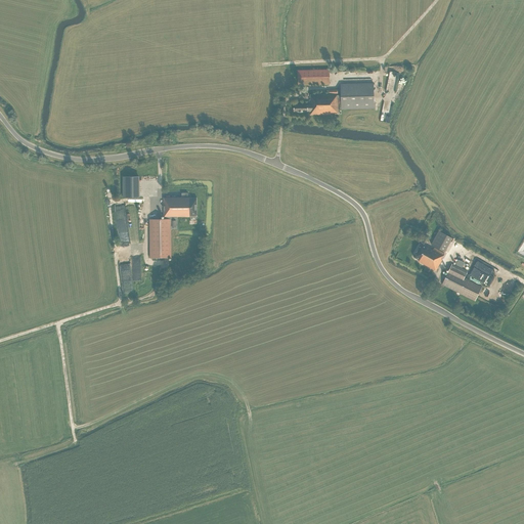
[(298,85),(330,84),(330,70),(298,71),(298,85)]
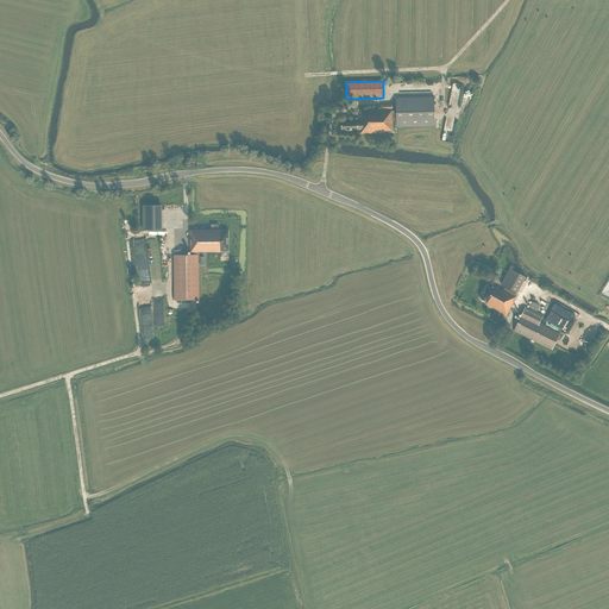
[(453,82),(450,104),(460,106),(464,85),(453,82)]
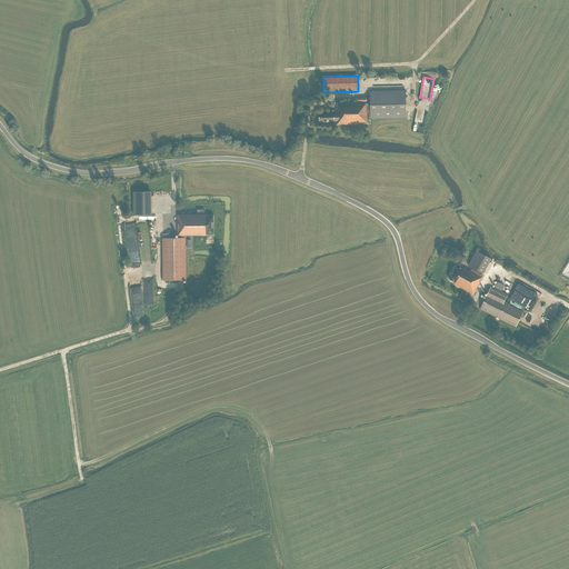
[(370,98),(356,98),(356,102),(337,103),(337,109),(336,109),(336,113),(332,113),(332,112),(330,112),(330,113),(318,113),(319,122),(333,121),(337,121),(337,125),(368,125),(367,119),(406,118),(406,90),(370,91),(370,98)]
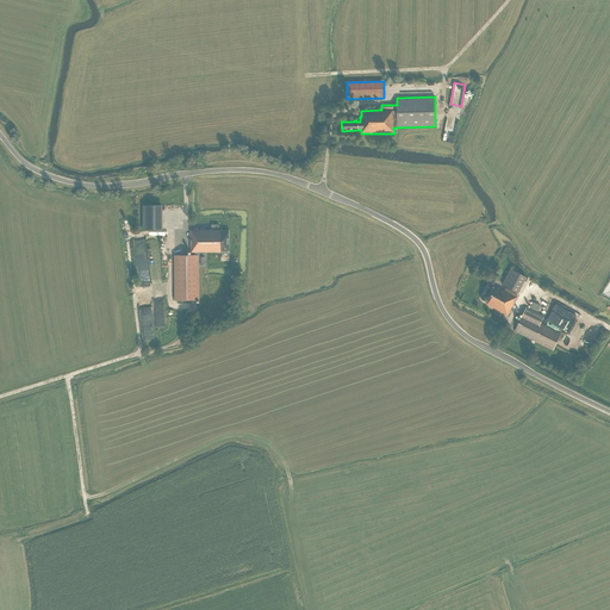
[(163,229),(162,205),(144,205),(145,230),(163,229)]
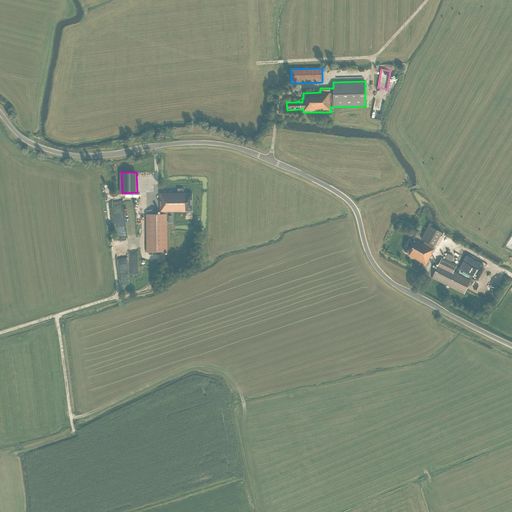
[(178,193),(161,193),(161,212),(173,212),(186,211),(186,213),(192,213),(192,211),(192,193),(184,193),(183,189),(177,189),(178,193)]
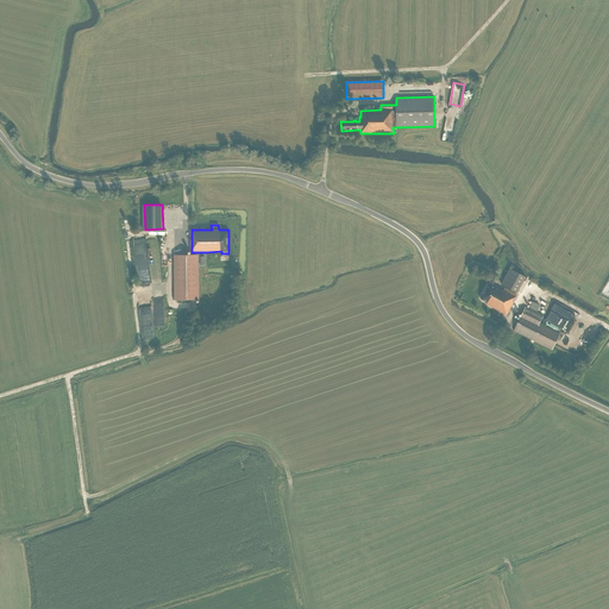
[(146,239),(135,240),(136,251),(148,249),(146,239)]
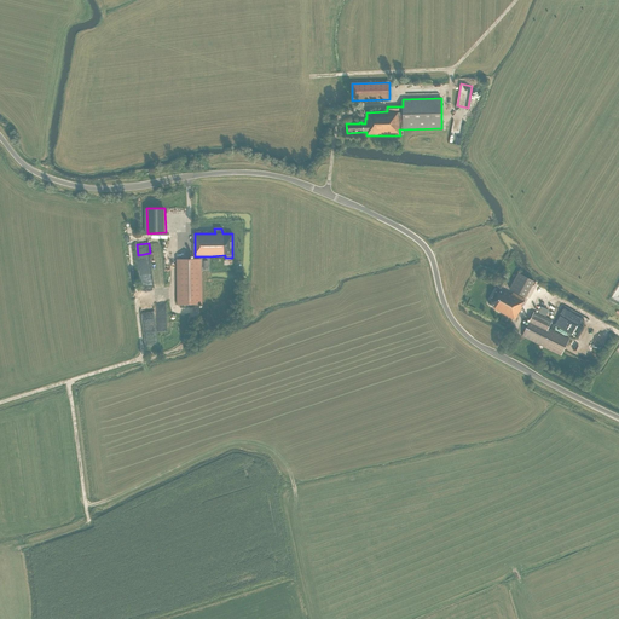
[(178,305),(169,305),(171,345),(206,343),(204,305),(202,305),(202,271),(209,271),(209,256),(195,256),(195,259),(177,260),(178,305)]
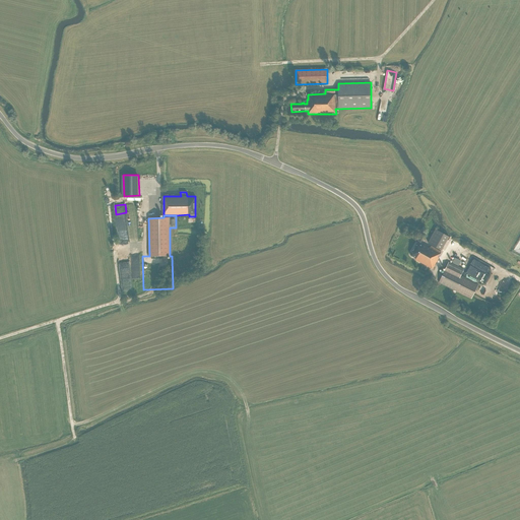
[(442,250),(449,237),(436,230),(429,243),(442,250)]
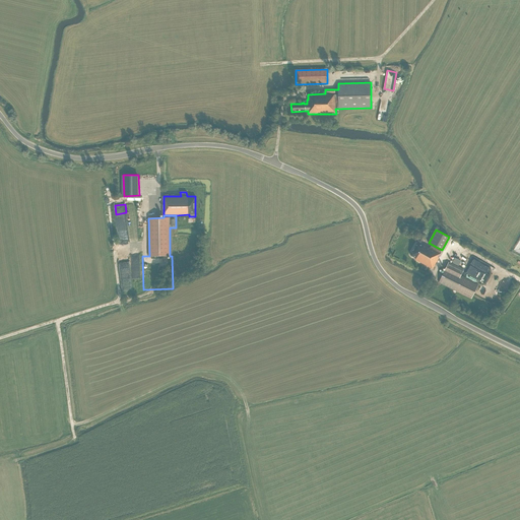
[(433,269),(439,257),(438,257),(441,251),(425,243),(423,245),(417,242),(410,255),(415,258),(415,259),(433,269)]
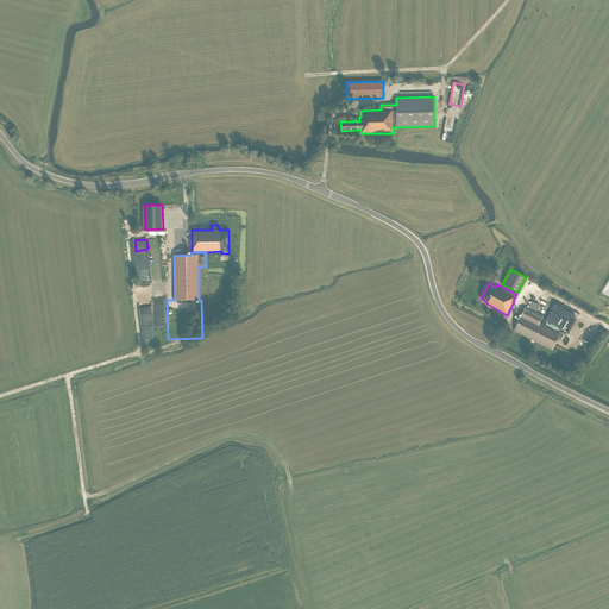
[(560,333),(539,324),(542,315),(526,307),(514,331),(552,350),(560,333)]
